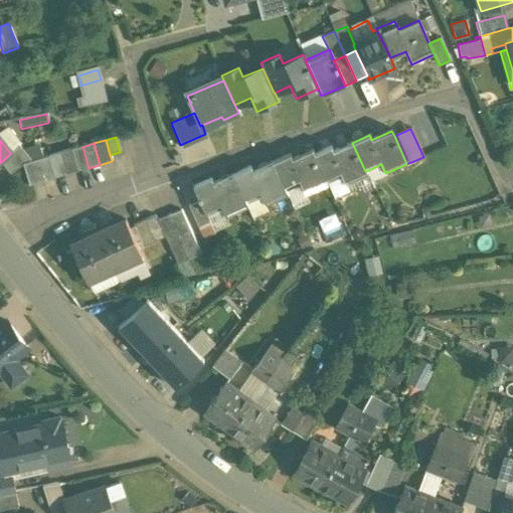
[(352,143),(332,152),(330,147),(313,155),(326,183),(333,198),(348,191),(345,186),(353,182),(368,176),(366,171),(365,171),(352,143)]
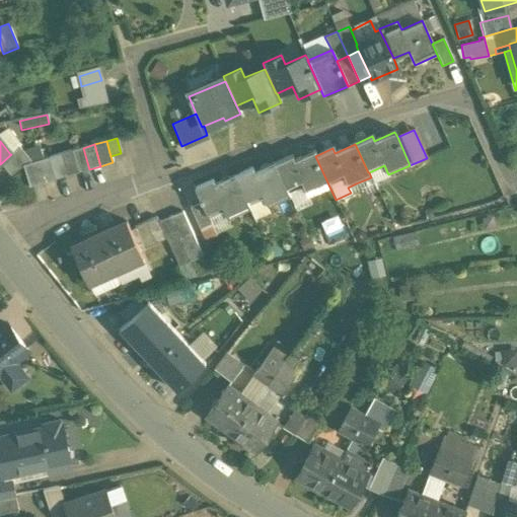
[(11,154),(0,164),(0,165),(9,175),(30,161),(18,148),(10,154),(11,154)]
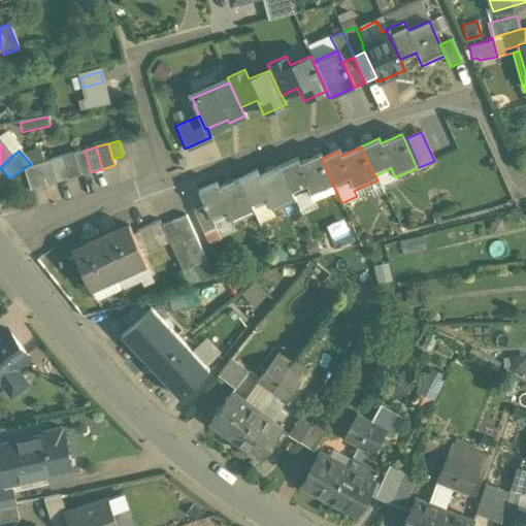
[(85,151),(72,154),(78,175),(91,172),(85,151)]
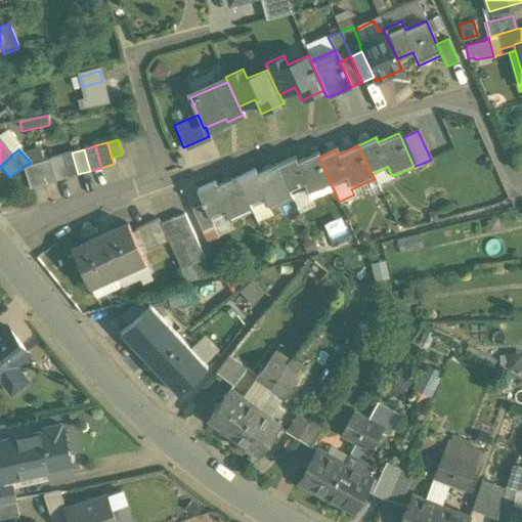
[(72,153),(59,156),(67,178),(78,174),(72,153)]
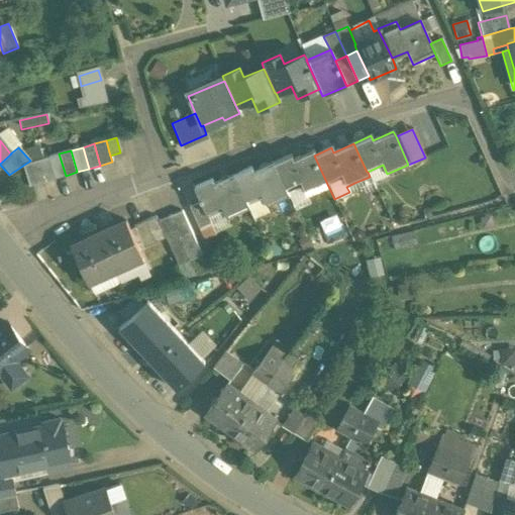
[(292,160),(290,156),(273,163),(286,192),(301,185),(305,194),(327,184),(314,156),(312,150),(292,160)]
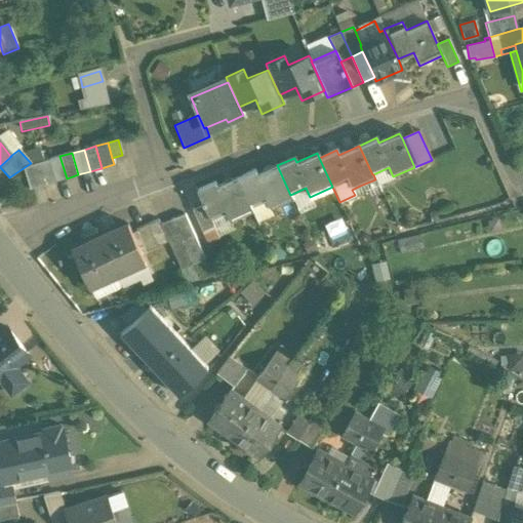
[(59,156),(48,160),(54,182),(67,178),(59,156)]
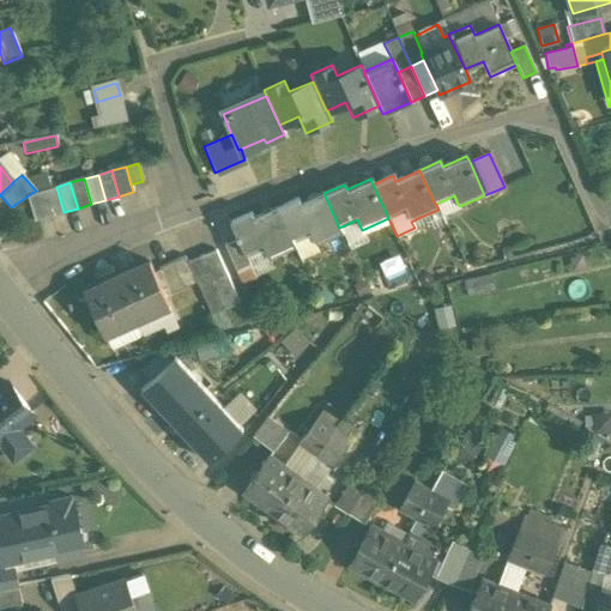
[(56,187),(42,191),(50,217),(64,212),(56,187)]
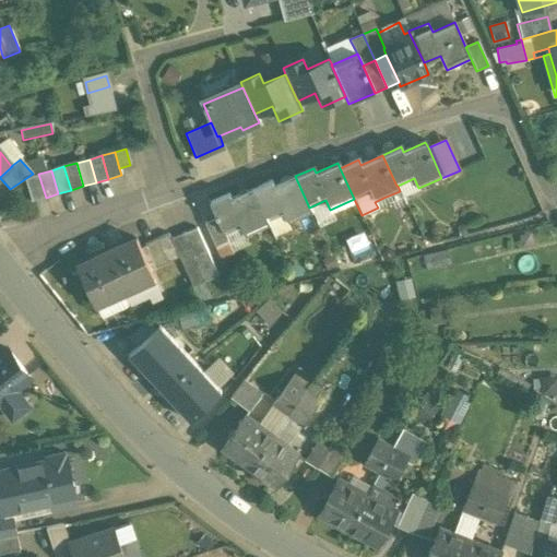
[(35,175),(24,180),(31,202),(46,198),(38,174),(35,175)]
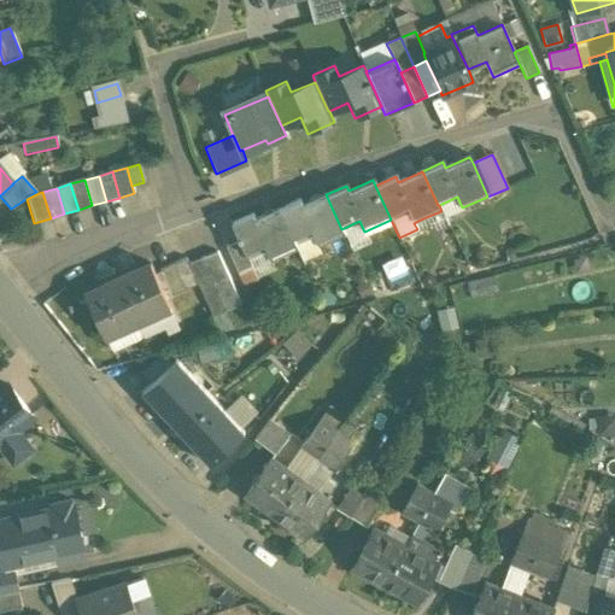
[(299,200),(279,210),(294,245),(312,236),(317,247),(344,235),(341,229),(326,194),(302,205),(299,200)]
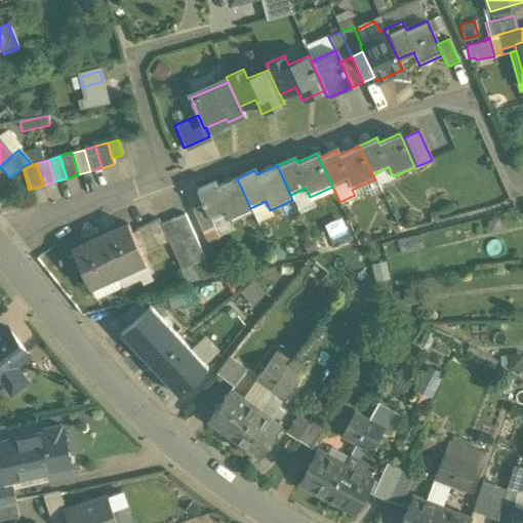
[(237,178),(216,188),(214,183),(196,191),(202,205),(210,223),(211,222),(227,214),(230,223),(252,212),(250,208),(237,178)]
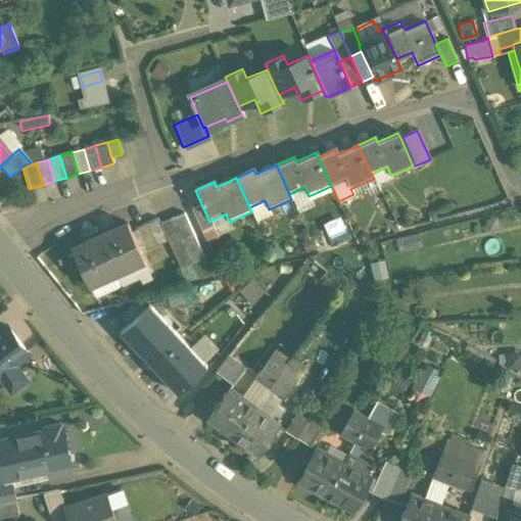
[(379,189),(374,179),(359,185),(362,191),(364,196),(379,189)]
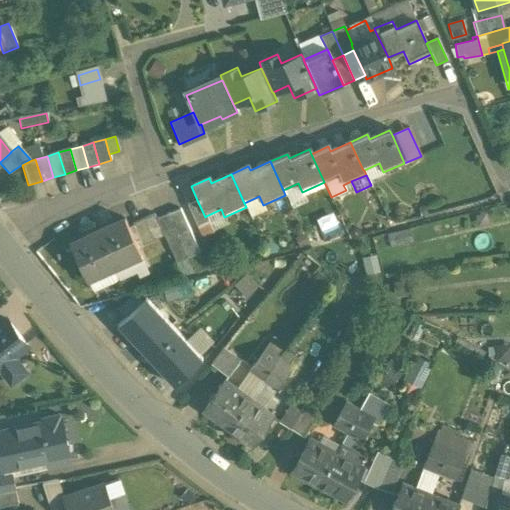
[(343,185),(346,190),(354,187),(351,181),(343,185)]
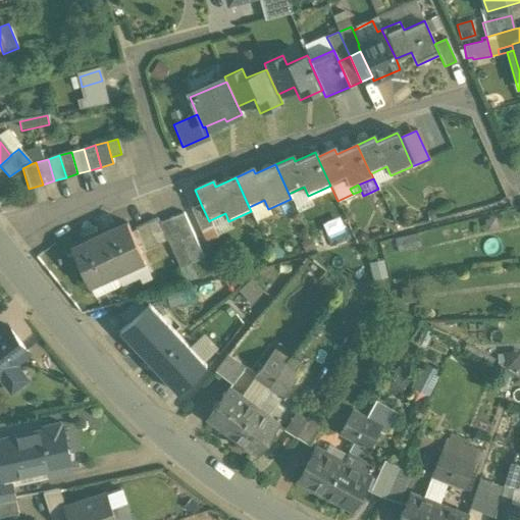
[(201,204),(191,209),(201,231),(212,226),(210,220),(209,221),(201,204)]
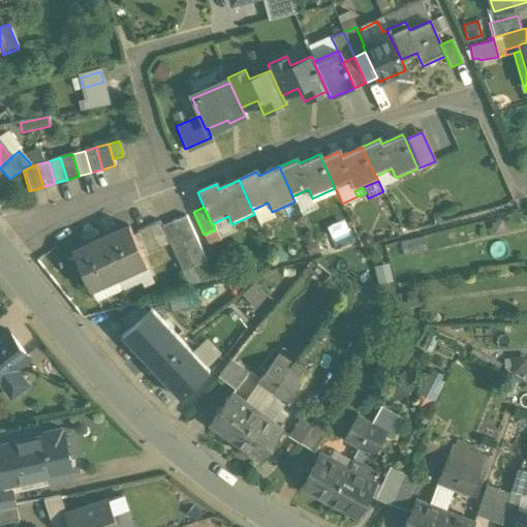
[(185,217),(173,222),(183,245),(195,239),(185,217)]
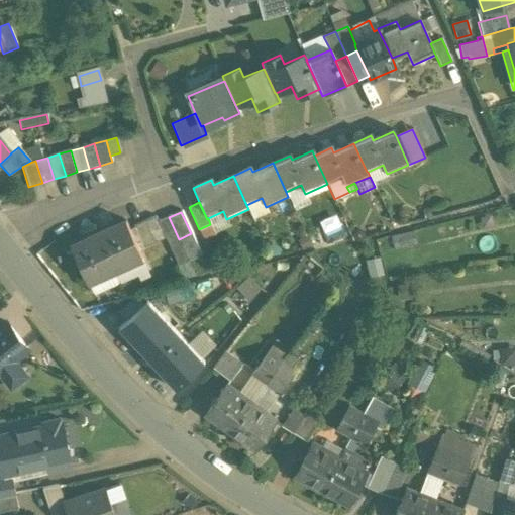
[(155,216),(133,227),(143,248),(165,238),(158,221),(155,216)]
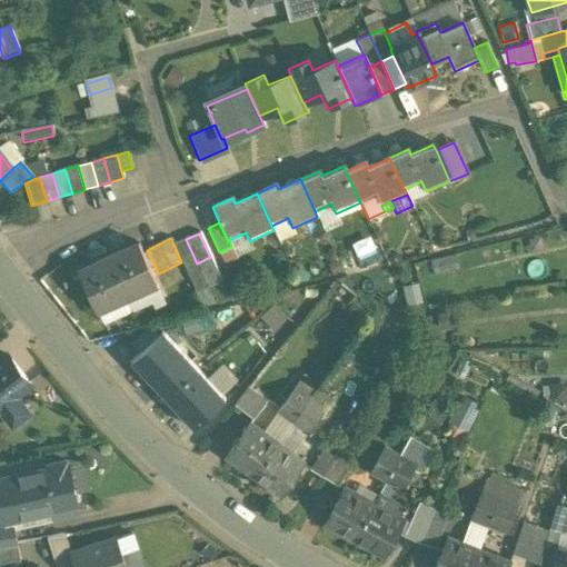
[(186,239),(173,244),(181,262),(185,268),(197,264),(186,239)]
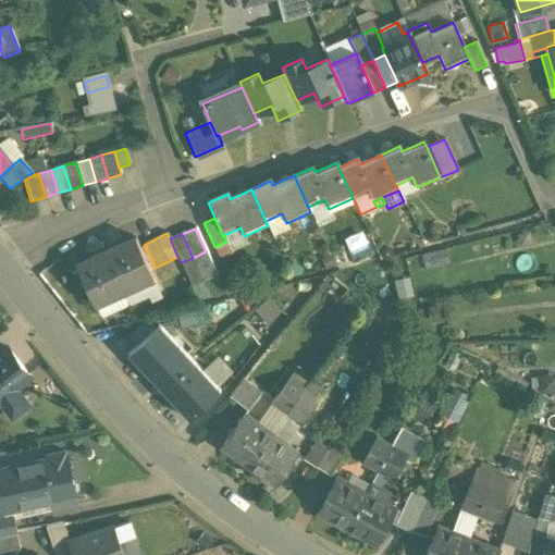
[(134,238),(105,251),(123,292),(152,279),(134,238)]
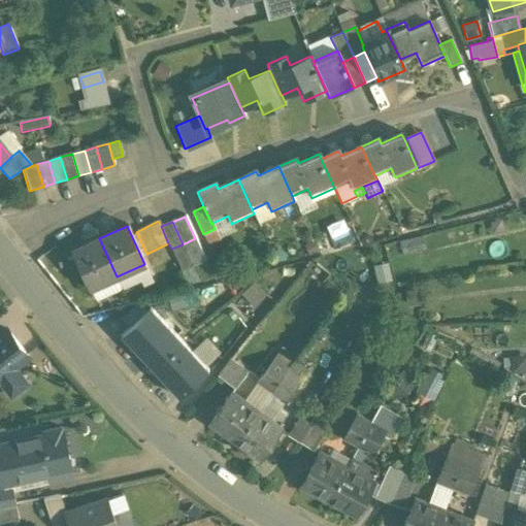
[(99,238),(71,252),(88,289),(117,276),(99,238)]
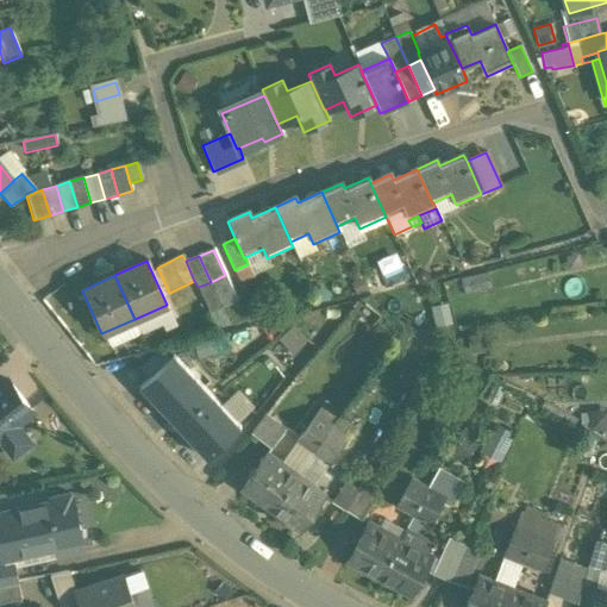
[(225,275),(211,282),(223,307),(237,301),(225,275)]
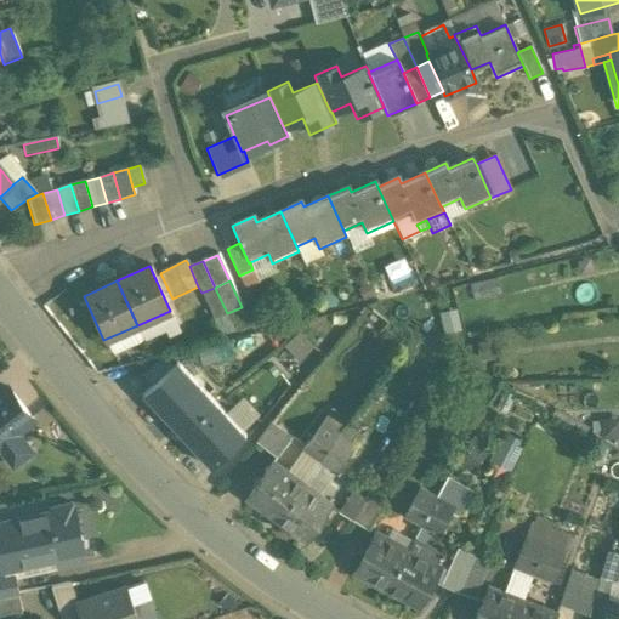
[(215,288),(202,293),(213,319),(227,313),(215,288)]
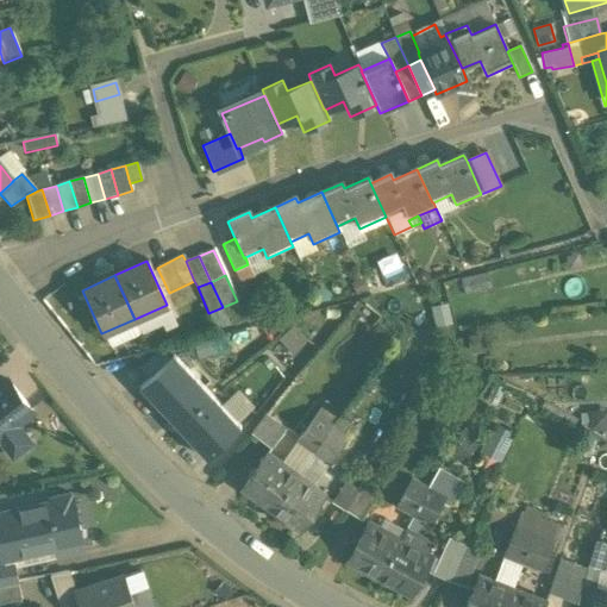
[(135,319),(101,333),(108,349),(142,333),(135,319)]
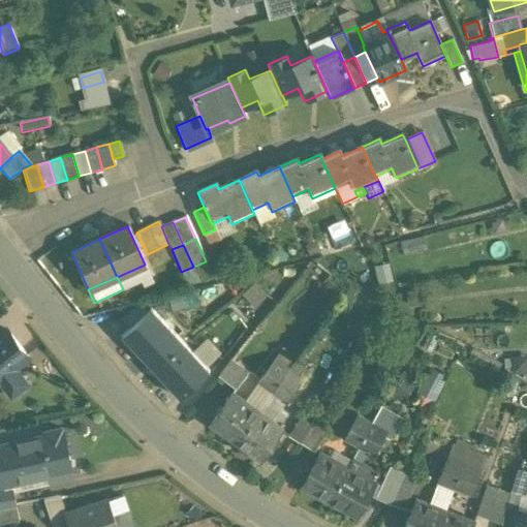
[(169,298),(173,310),(194,305),(191,292),(169,298)]
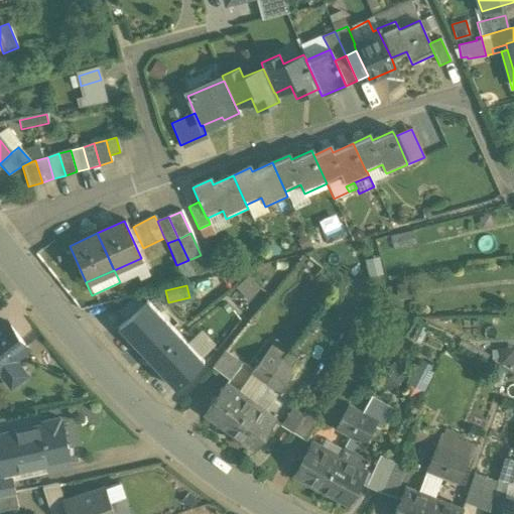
[(135,297),(118,312),(126,322),(143,305),(135,297)]
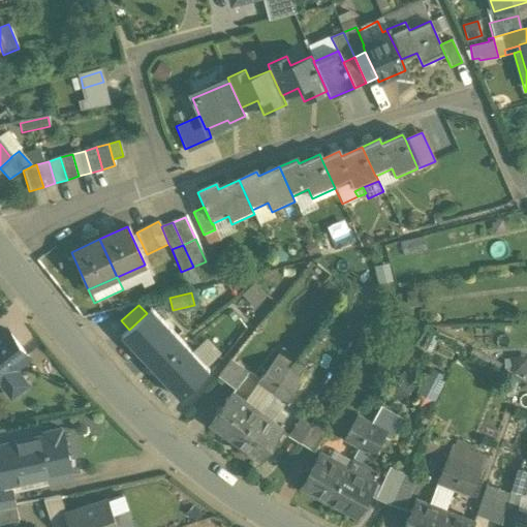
[(208,372),(150,310),(147,313),(129,330),(121,337),(179,399),(208,372)]
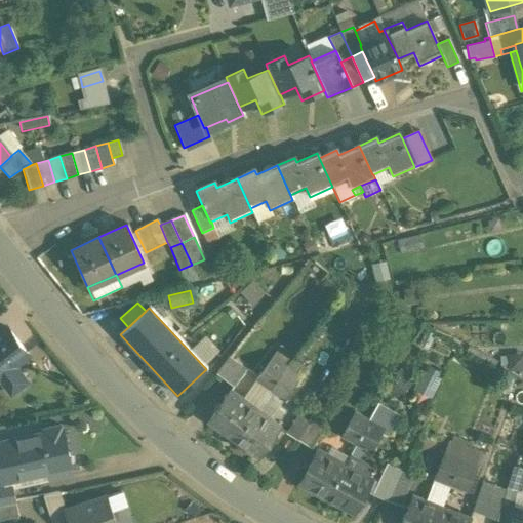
[(6,328),(0,332),(0,381),(10,395),(26,383),(13,367),(28,356),(6,328)]
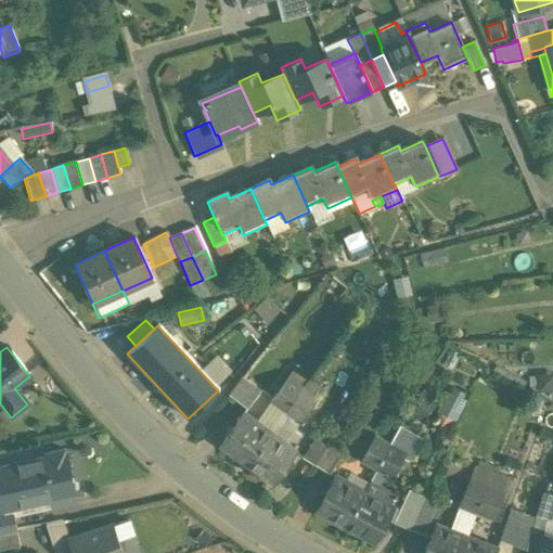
[(287,377),(269,402),(284,413),(301,388),(287,377)]
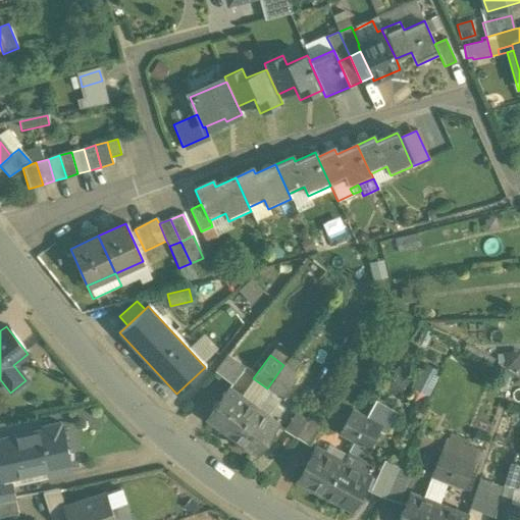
[(244,369),(226,356),(214,372),(231,385),(244,369)]
